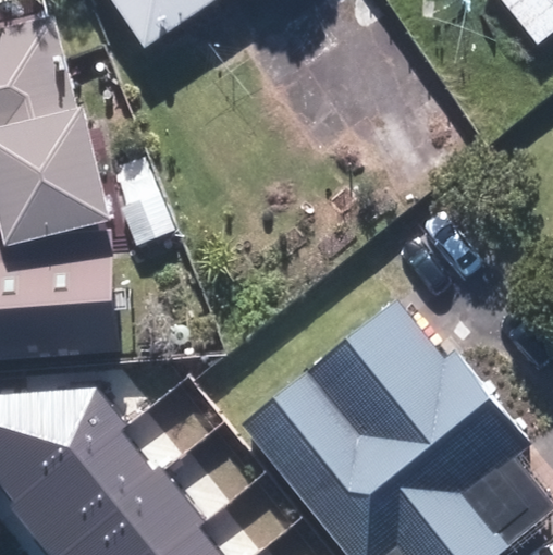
[(121,0),(150,42),(212,0),(121,0)]
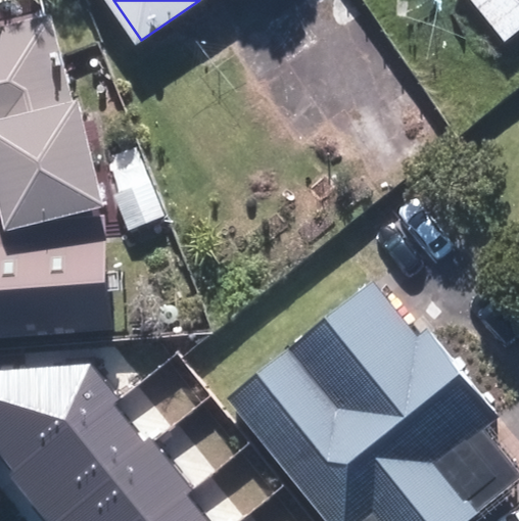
[(518,0),(470,0),(503,42),(518,29),(518,0)]
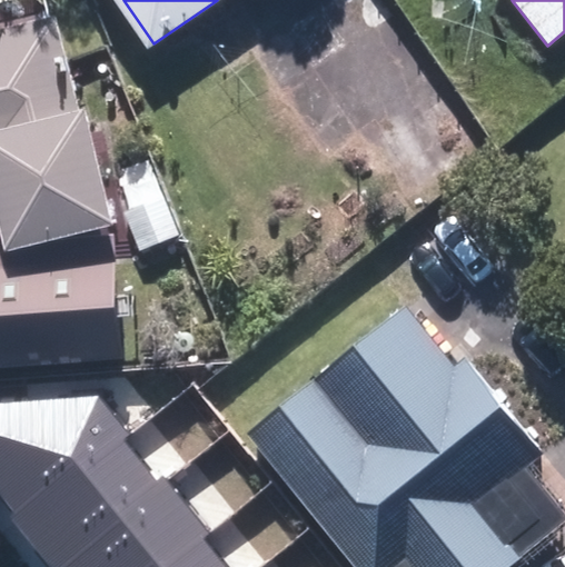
[(0,235),(3,248),(101,221),(114,220),(83,105),(67,109),(43,20),(0,30),(0,235)]
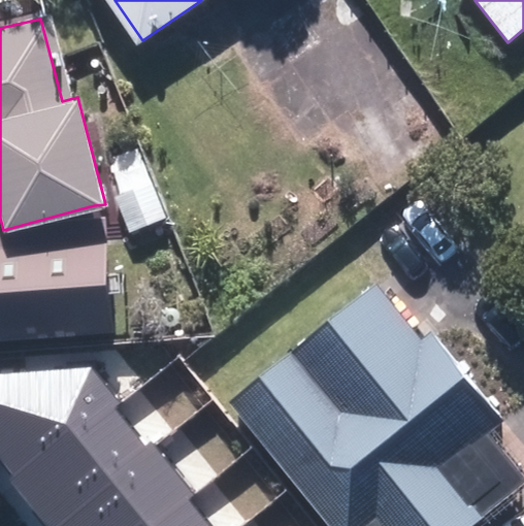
[(116,197),(128,234),(164,221),(151,184),(116,197)]
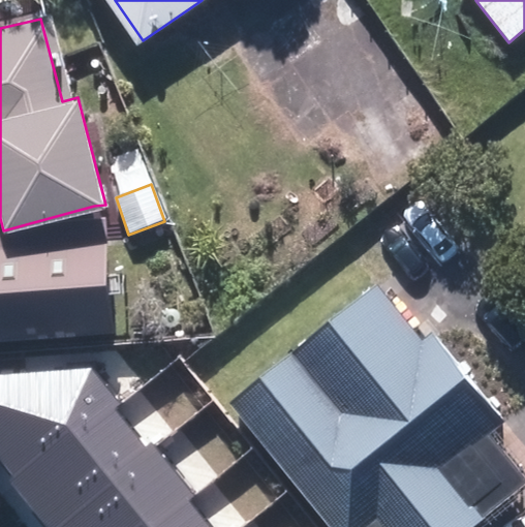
[(103,242),(0,249),(0,344),(111,336),(103,242)]
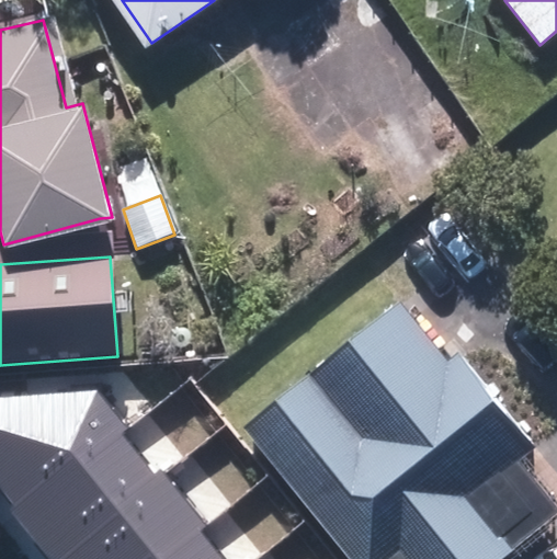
[(508,558),(496,543),(527,518),(497,481),(515,467),(534,453),(458,358),(447,368),(397,307),(243,430),(348,558),(508,558)]
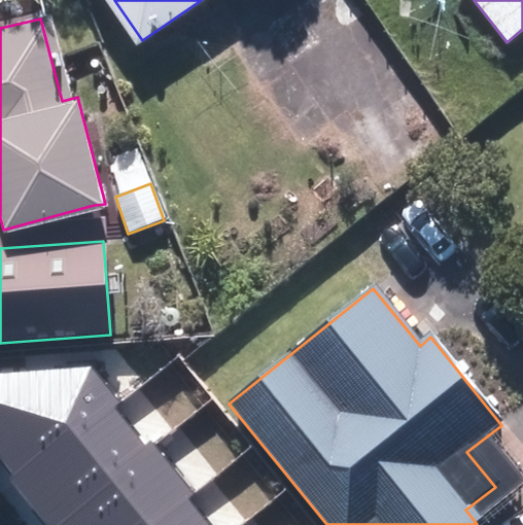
[(60,524),(152,451),(114,405),(11,488),(41,524),(60,524)]
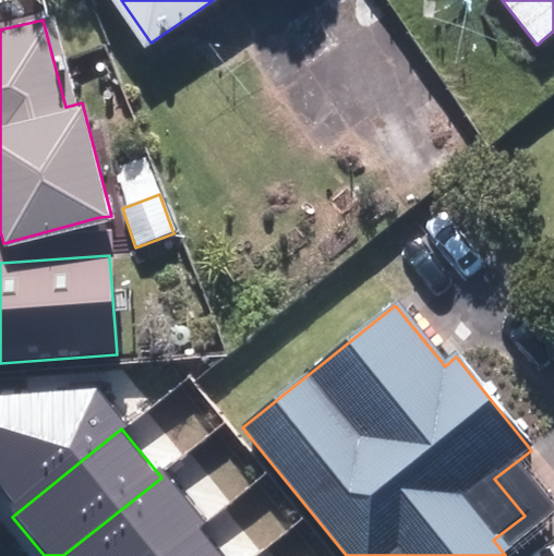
[(161,478),(63,555),(164,555),(201,527),(161,478)]
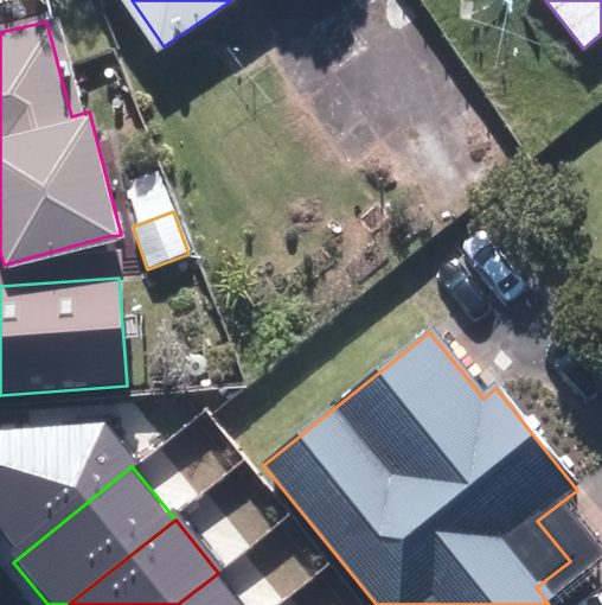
[(244,604),(218,573),(178,604),(244,604)]
